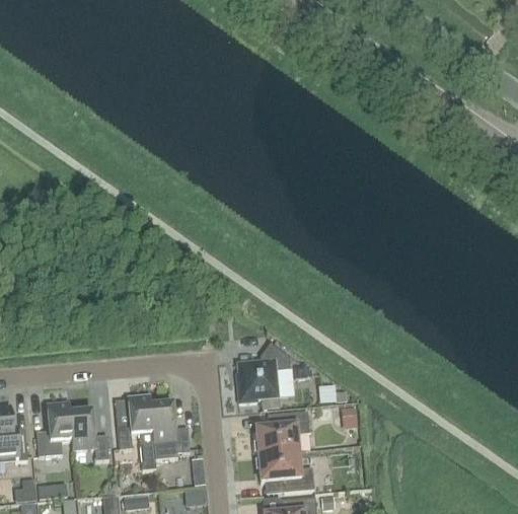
[(239,384),(237,384),(239,402),(257,400),(257,398),(262,397),(263,409),(280,407),(279,396),(276,369),(290,368),(289,356),(289,355),(270,342),(260,355),(261,360),(237,362),(239,384)]
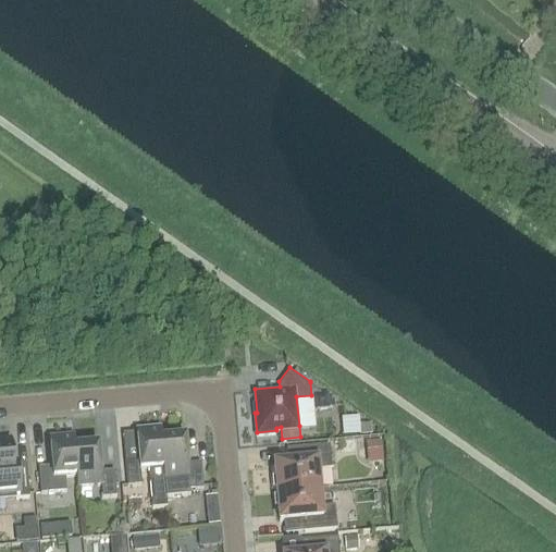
[(329,388),(313,390),(314,405),(330,404),(330,403),(335,402),(334,394),(329,394),(329,388)]
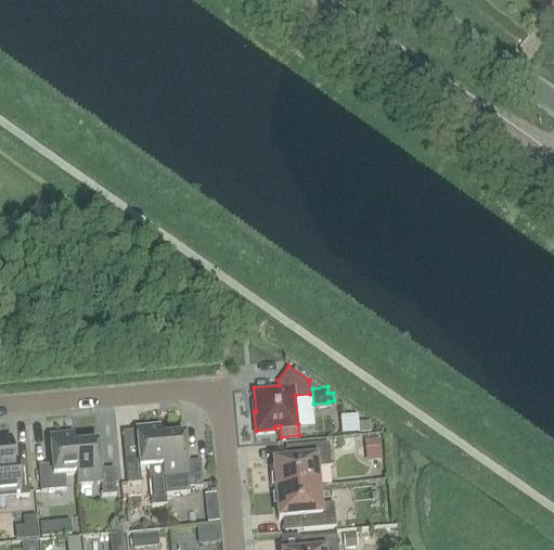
[(370,419),(359,420),(359,430),(371,429),(370,419)]
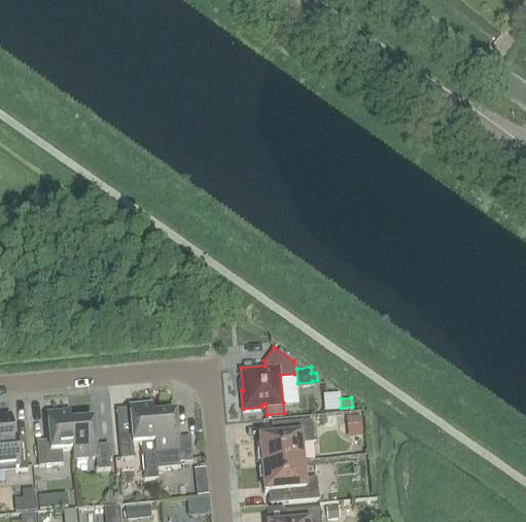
[(132,430),(119,431),(121,456),(135,455),(134,441),(142,441),(145,478),(159,477),(158,466),(155,449),(155,439),(153,411),(153,401),(130,403),(132,430)]
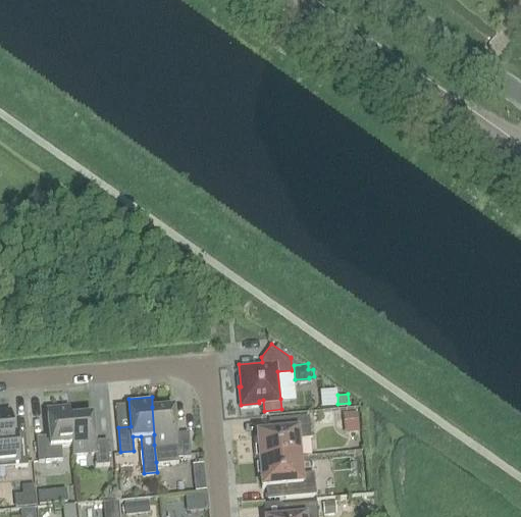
[(70,415),(71,415),(70,405),(47,407),(49,433),(37,434),(39,459),(62,457),(61,444),(72,443),(70,415)]
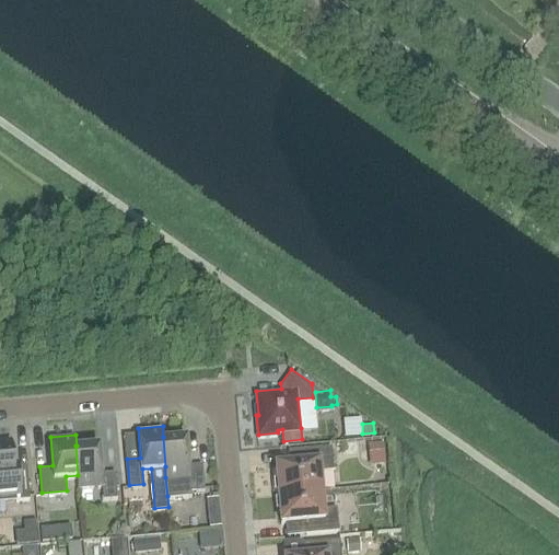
[(163,437),(165,466),(165,477),(167,496),(193,494),(191,488),(206,487),(204,461),(189,462),(187,435),(163,437)]
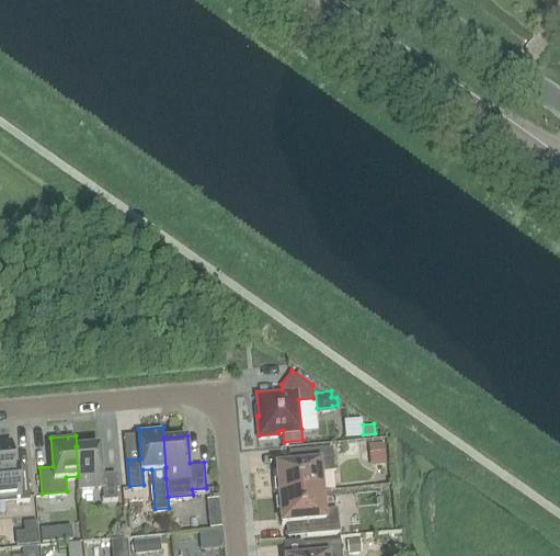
[(369,441),(372,463),(387,461),(385,440),(369,441)]
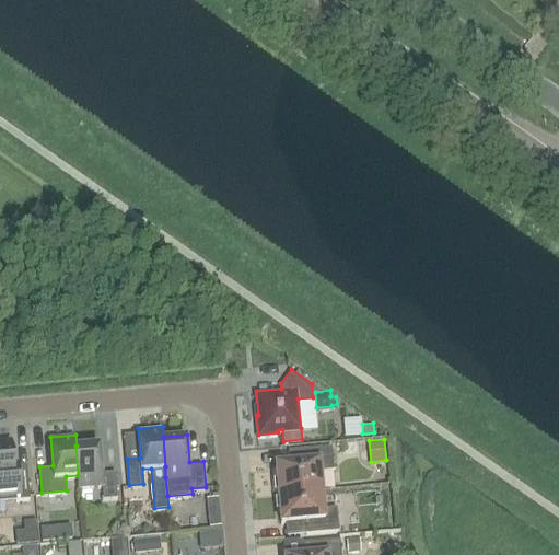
[(12,440),(0,440),(0,482),(15,481),(18,498),(31,497),(28,472),(15,473),(14,464),(12,440)]
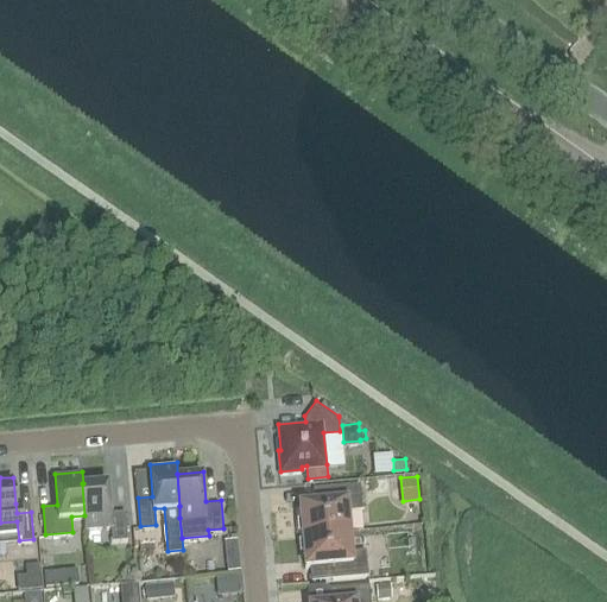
[(84,515),(86,527),(112,525),(113,539),(128,537),(126,508),(111,511),(108,481),(83,483),(82,483),(84,515)]
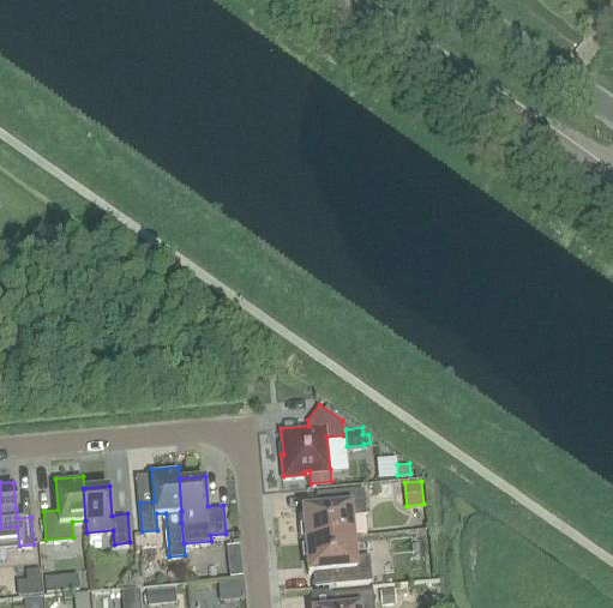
[(306,537),(354,534),(352,512),(366,511),(364,486),(328,488),(329,504),(302,506),(306,537)]
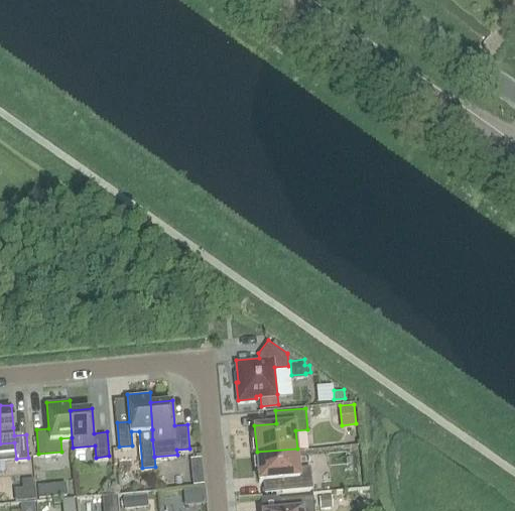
[(282,489),(312,486),(310,465),(298,466),(297,449),(257,452),(259,479),(281,477),(282,489)]
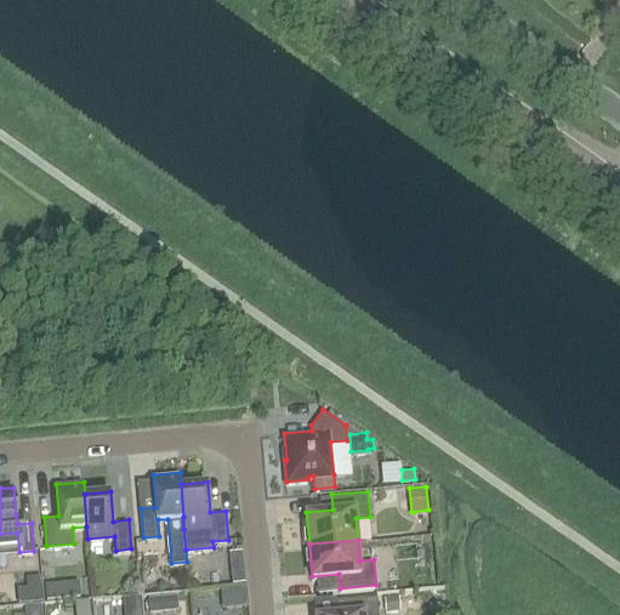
[(238,563),(226,564),(227,579),(239,578),(238,563)]
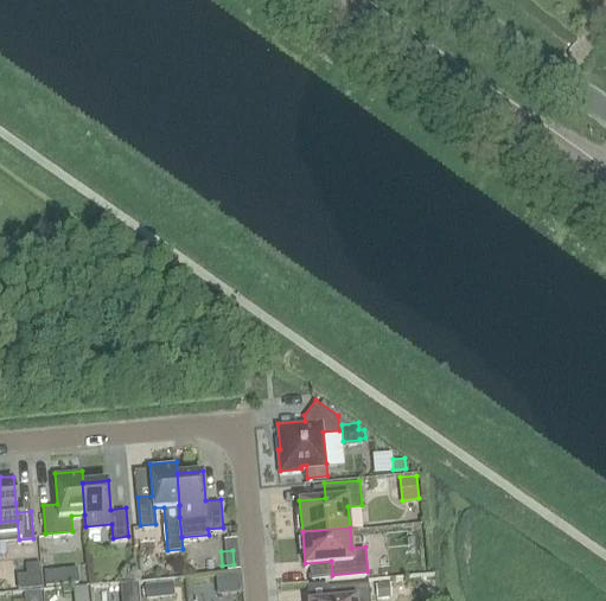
[(65,568),(45,569),(45,574),(46,584),(67,582),(65,568)]
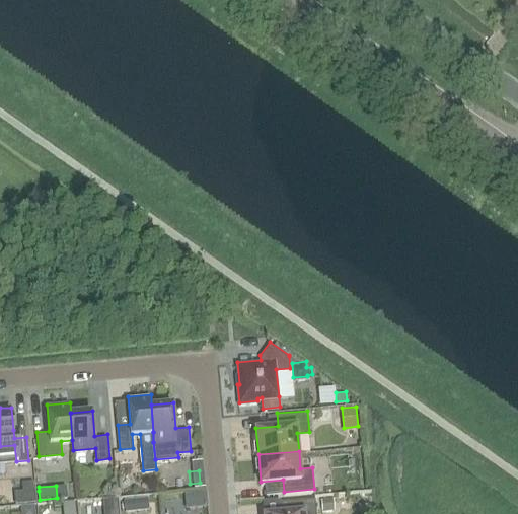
[(333,495),(321,497),(323,509),(335,507),(333,495)]
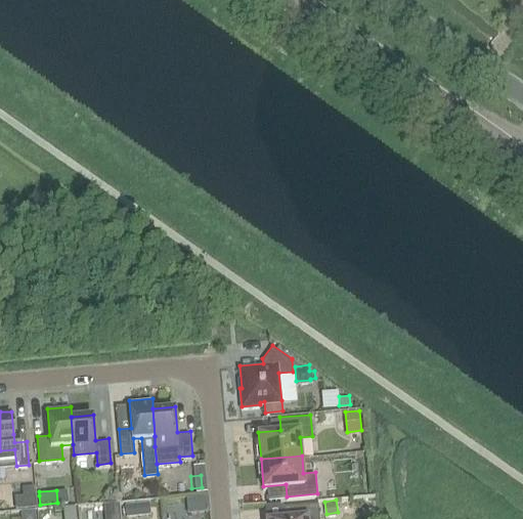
[(118,502),(104,503),(104,512),(119,510),(118,502)]
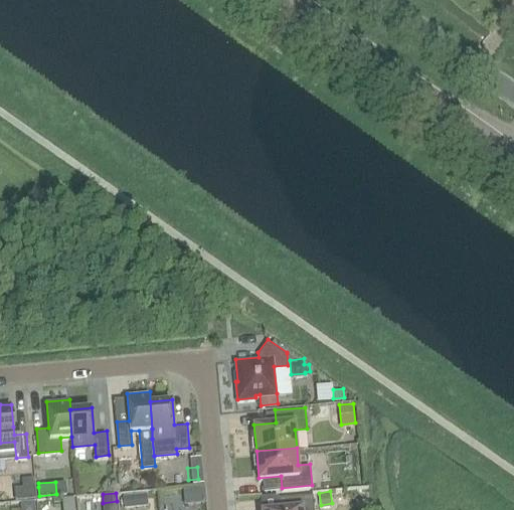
[(135,493),(124,494),(125,506),(137,505),(135,493)]
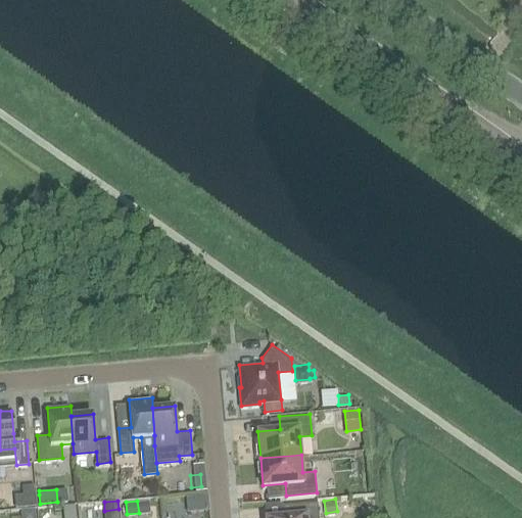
[(266,517),(319,517),(318,501),(287,504),(288,516),(266,517)]
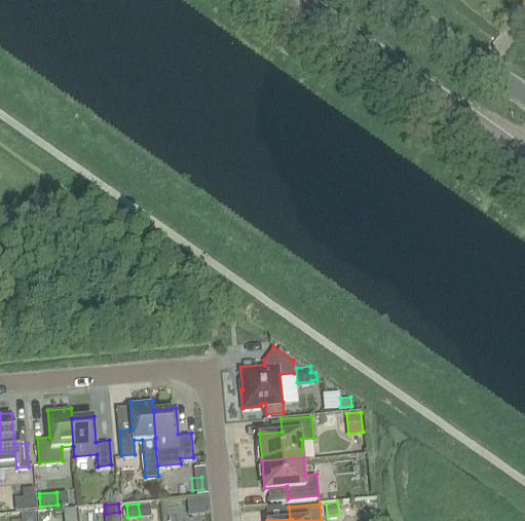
[(77,507),(67,507),(67,517),(77,517),(77,507)]
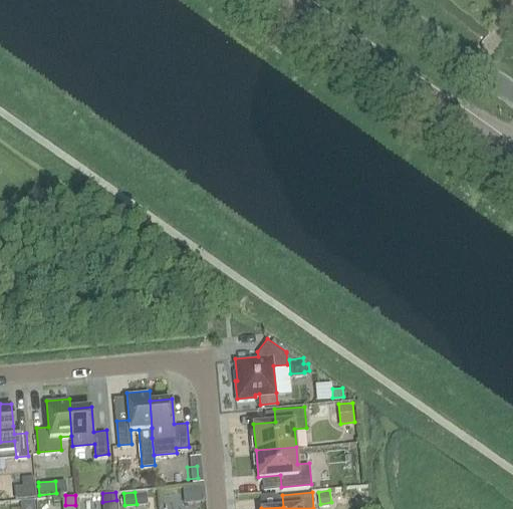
[(35,508),(34,497),(20,498),(21,508),(35,508)]
